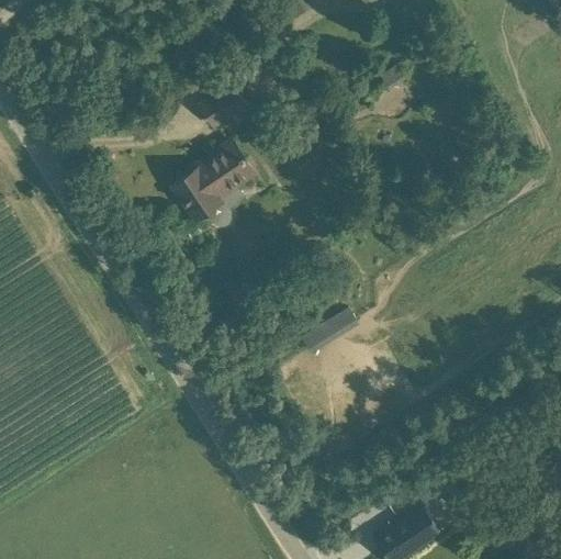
[(312,4),(309,0),(272,0),(288,21),(312,4)]
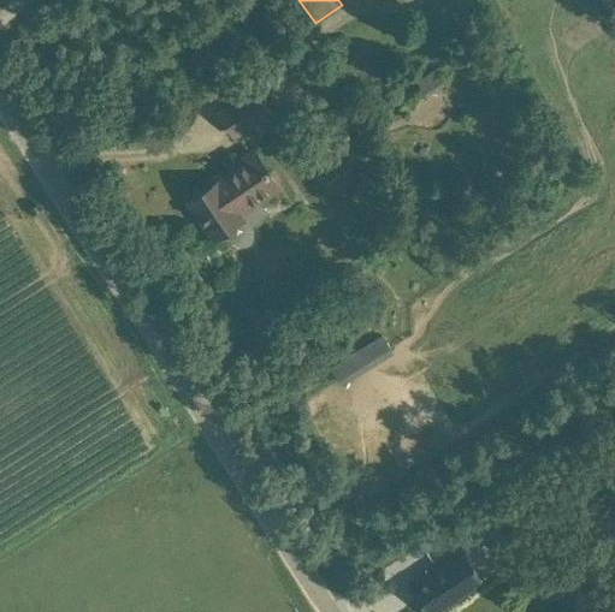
[(453,84),(444,69),(418,82),(426,99),(453,84)]
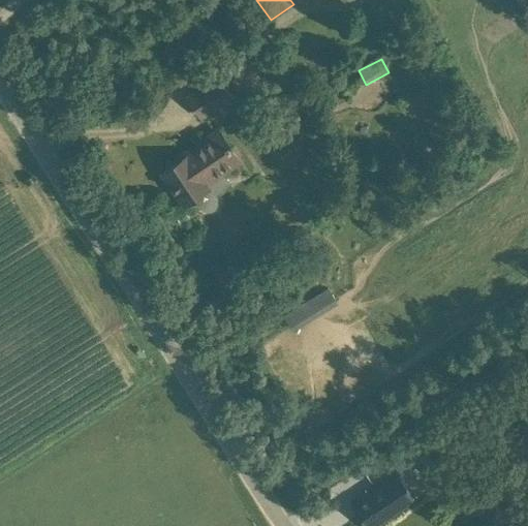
[(186,99),(200,120),(231,98),(217,79),(186,99)]
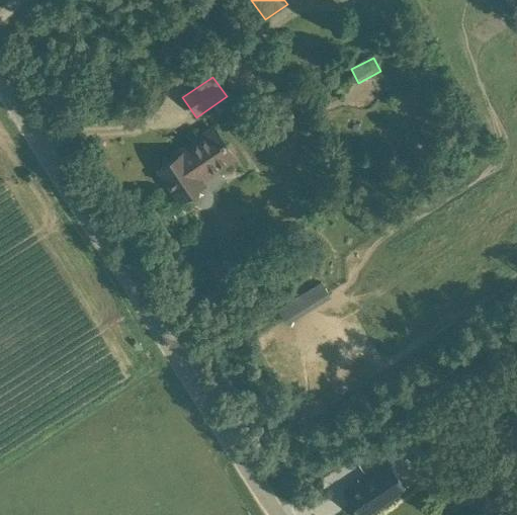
[(179,202),(190,195),(196,204),(199,206),(202,208),(205,208),(208,207),(211,205),(212,199),(211,196),(205,185),(202,181),(222,169),(225,172),(238,163),(213,129),(179,152),(181,155),(158,171),(179,202)]
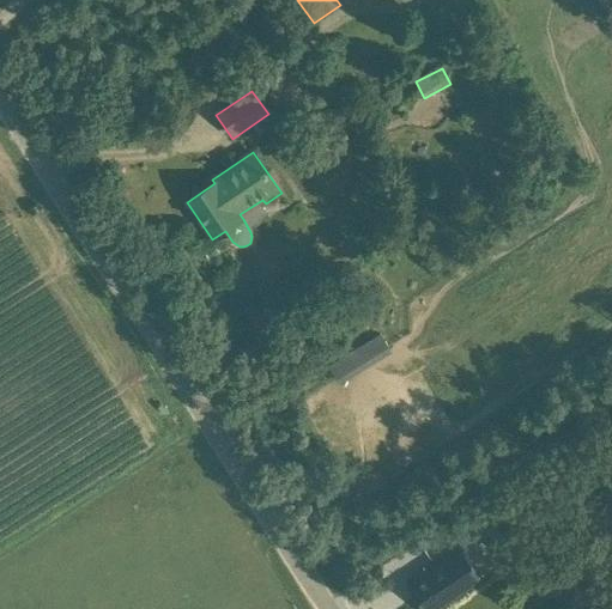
[(380,335),(329,366),(340,385),(392,354),(380,335)]
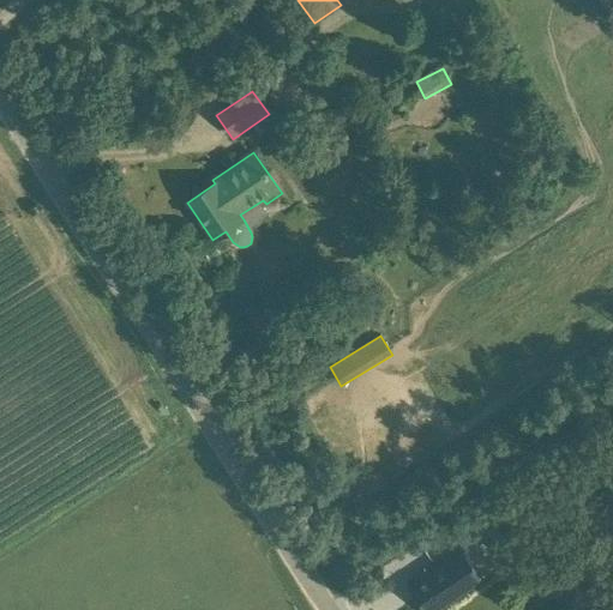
[(408,586),(424,609),(440,609),(481,583),(461,551),(408,586)]
